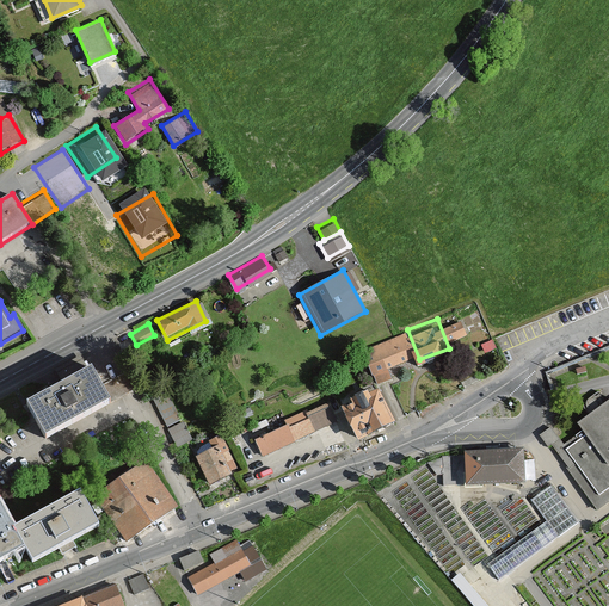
[(419,359),(407,329),(365,345),(377,375),(419,359)]
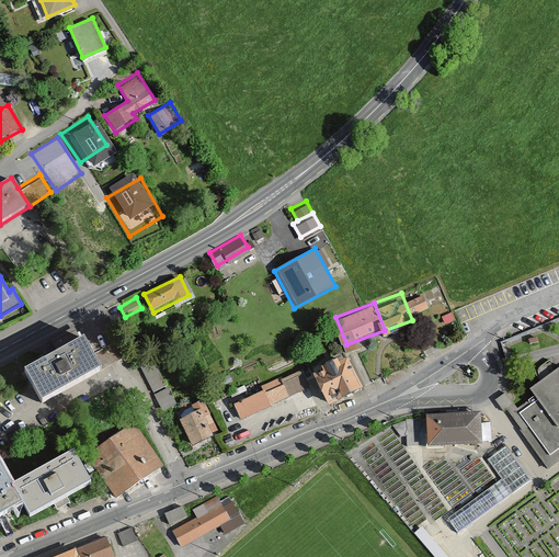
[(101,372),(83,339),(25,372),(44,405),(101,372)]
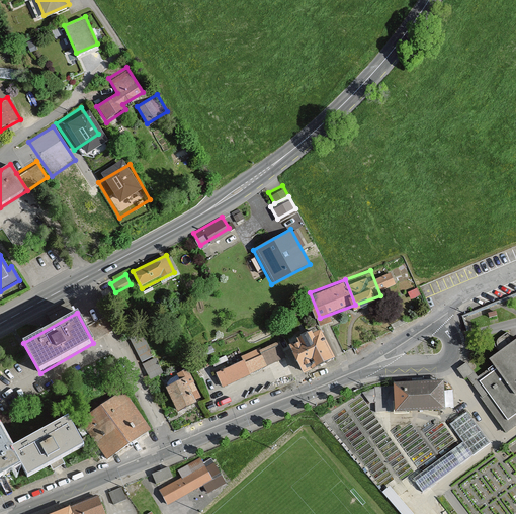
[(331,356),(317,327),(288,341),(303,370),(331,356)]
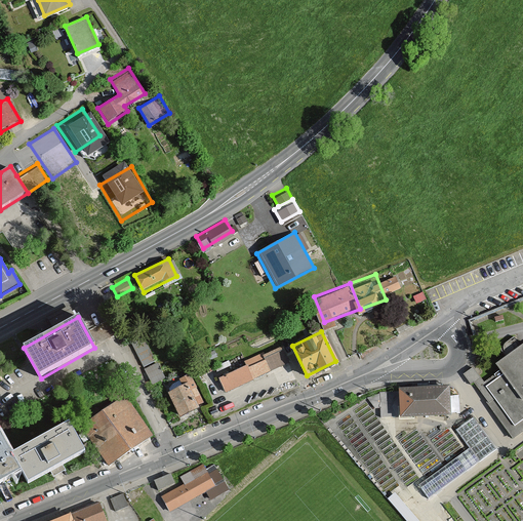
[(163,375),(143,332),(130,338),(151,382),(163,375)]
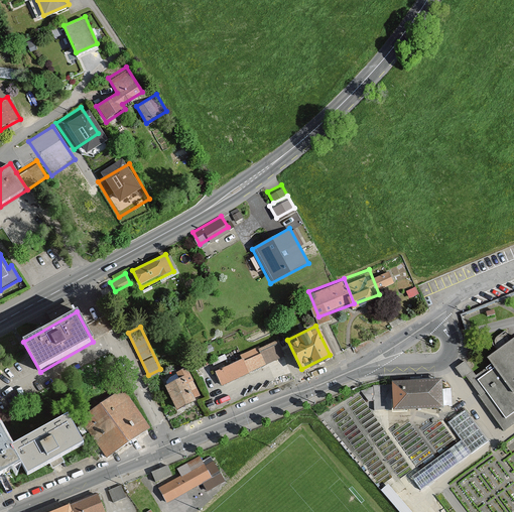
[(478,390),(476,392),(501,427),(513,417),(513,330),(484,353),(489,360),(474,370),(464,357),(455,364),(462,374),(464,372),(478,390)]
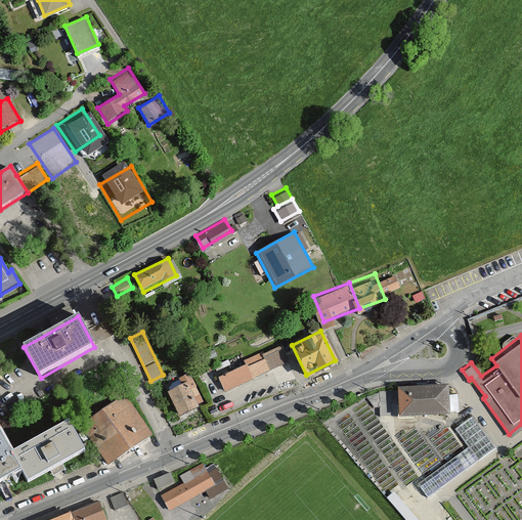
[(290,363),(278,340),(217,367),(227,392),(290,363)]
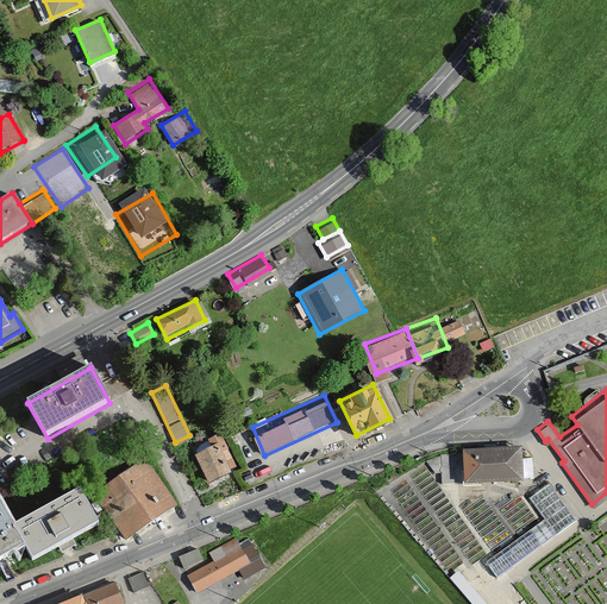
[(211,448),(195,455),(210,486),(233,476),(230,467),(236,465),(220,432),(206,439),(211,448)]
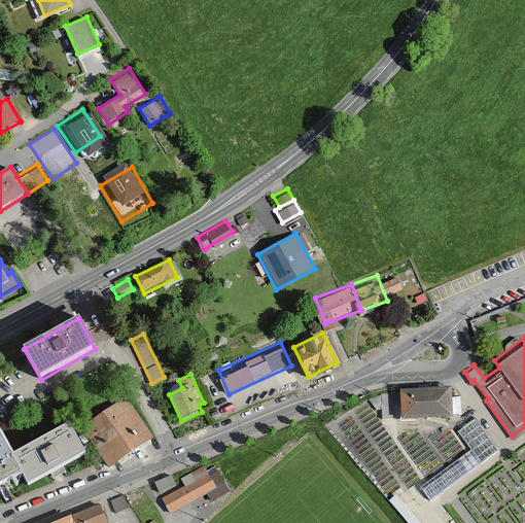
[(415,388),(397,389),(399,418),(451,416),(451,412),(450,393),(450,386),(439,387),(432,387),(428,387),(415,388)]
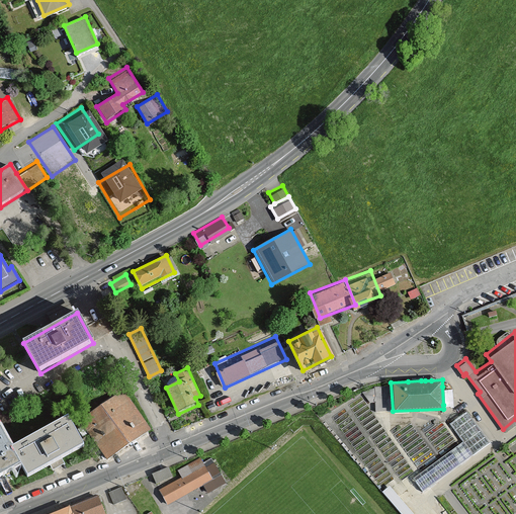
[(451,387),(442,387),(443,405),(452,405),(451,387)]
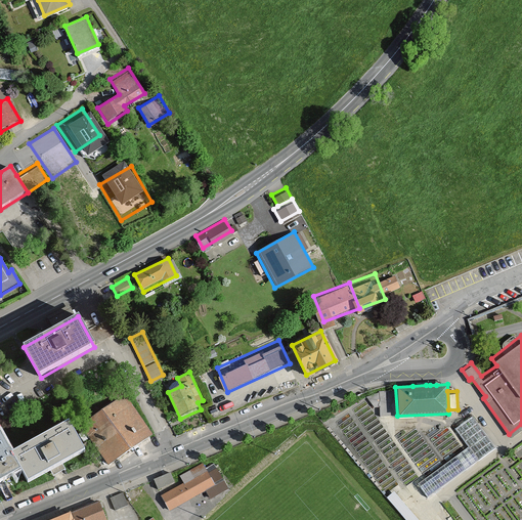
[(153,433),(123,394),(79,425),(106,465),(153,433)]
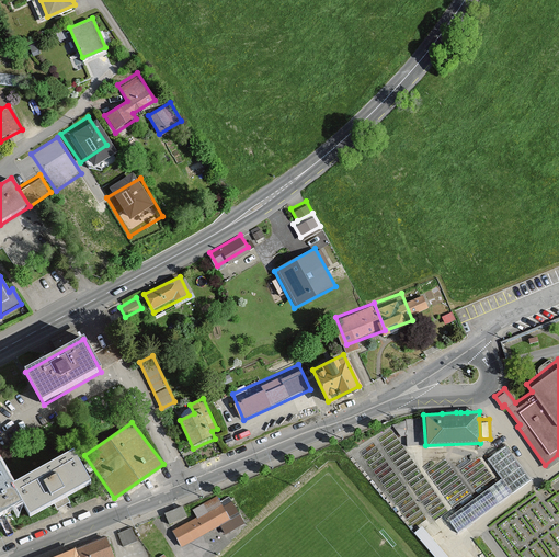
[(528,478),(504,444),(486,457),(500,478),(446,515),(456,530),(528,478)]
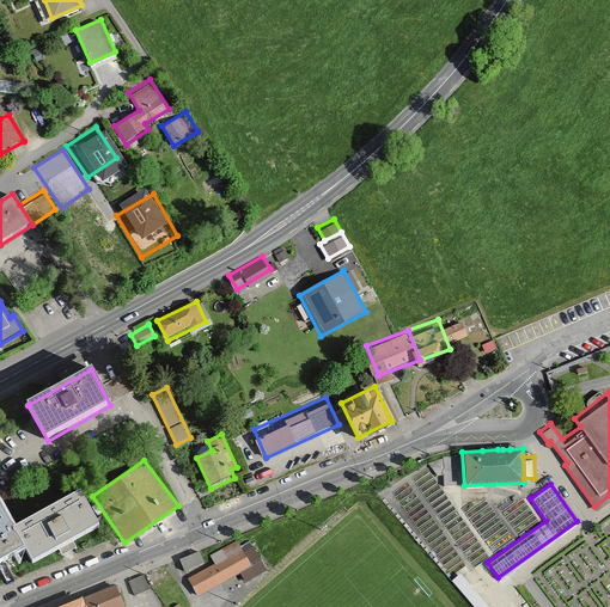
[(98,523),(78,488),(13,525),(25,547),(32,559),(98,523)]
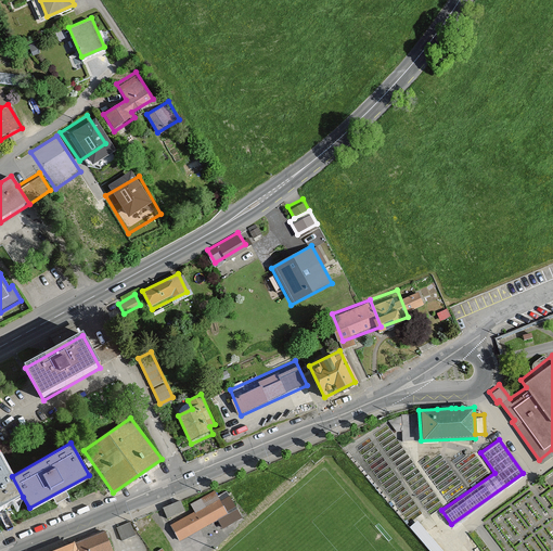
[(0,510),(23,497),(12,476),(0,456),(0,510)]
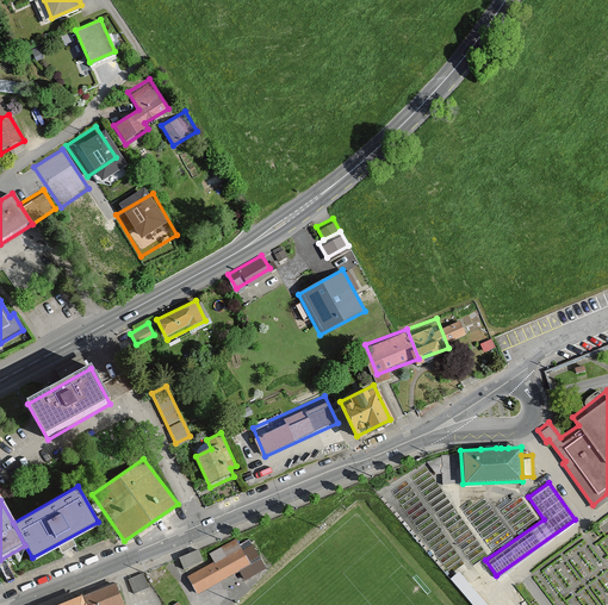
[(239,542),(235,535),(208,550),(212,557),(186,573),(196,590),(235,568),(241,579),(264,566),(248,537),(239,542)]
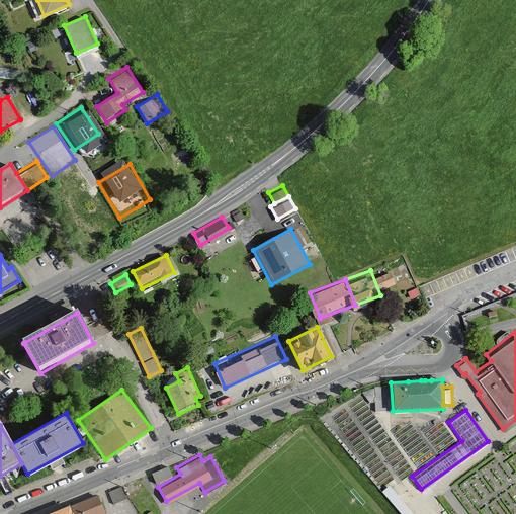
[(155,469),(151,472),(155,481),(172,474),(167,464),(155,469)]
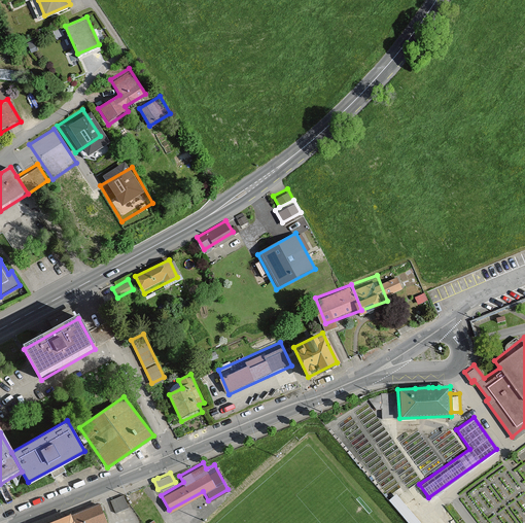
[(126,503),(121,491),(107,496),(112,509),(126,503)]
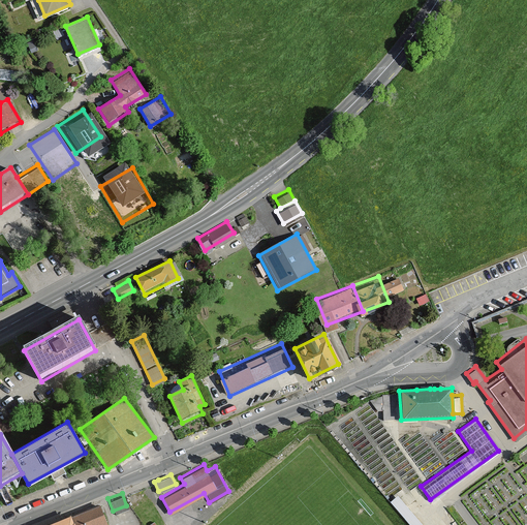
[(99,524),(104,523),(97,503),(68,514),(72,524),(99,524)]
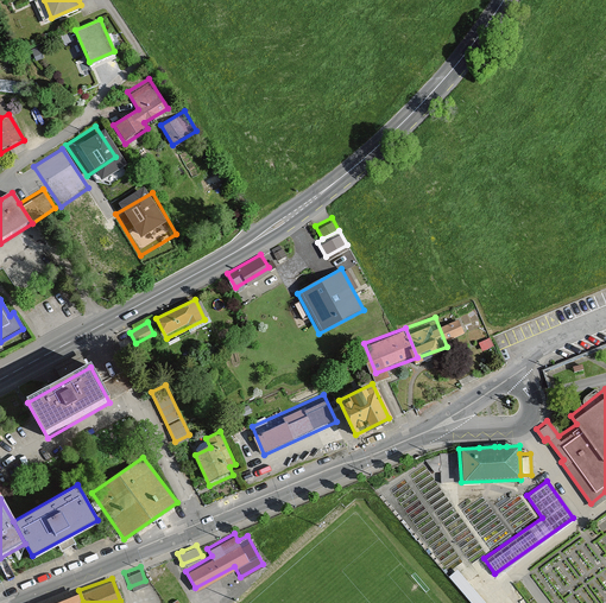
[(83,602),(79,590),(46,602),(83,602)]
